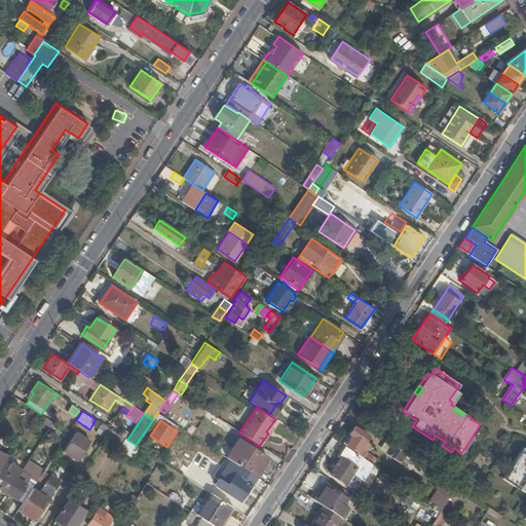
[(101,422),(95,433),(104,439),(107,435),(111,428),(101,422)]
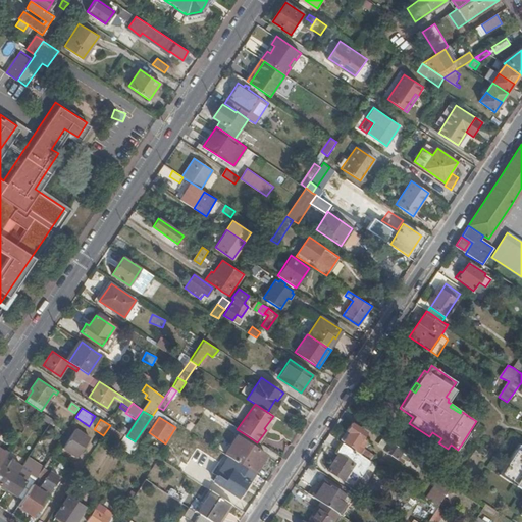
[(344,433),(347,435),(343,441),(354,449),(353,451),(369,461),(372,456),(357,446),(368,428),(355,419),(352,423),(351,423),(344,433)]
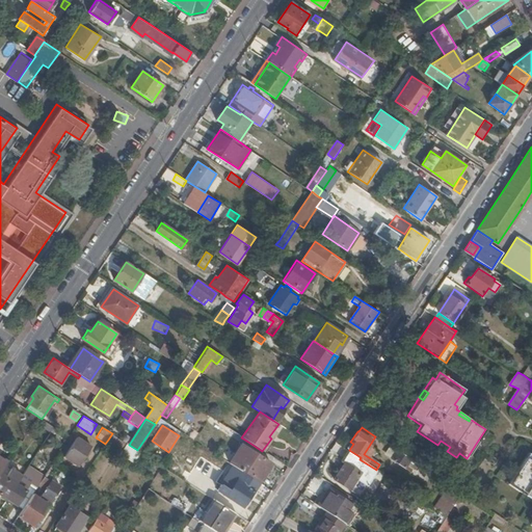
[(108,440),(125,451),(129,445),(112,433),(108,440)]
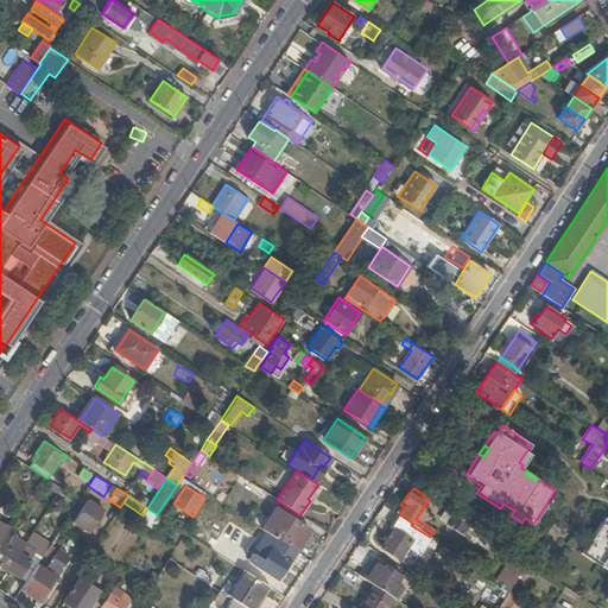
[(103,510),(87,499),(73,524),(88,533),(103,510)]
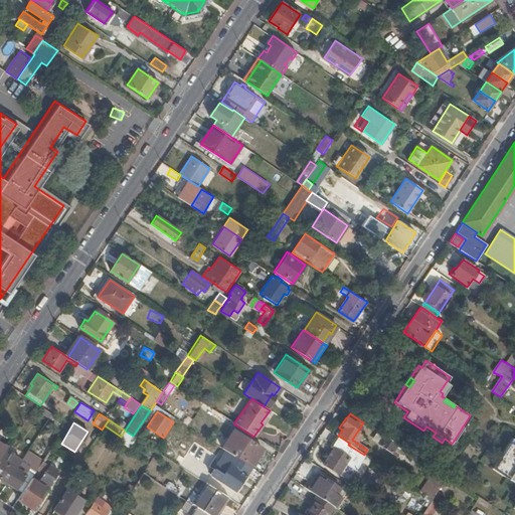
[(436,433),(426,426),(423,431),(433,437),(436,433)]
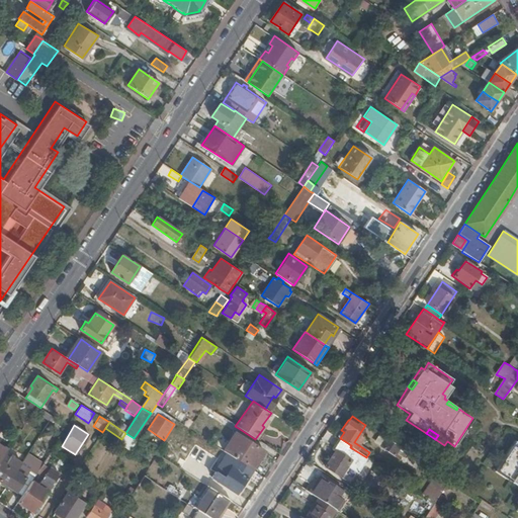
[(236,434),(235,433),(223,451),(227,453),(251,469),(263,451),(236,434)]
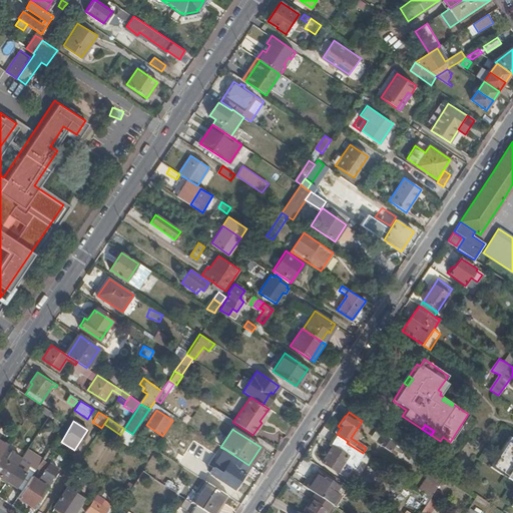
[(383,434),(376,430),(371,438),(378,442),(383,434)]
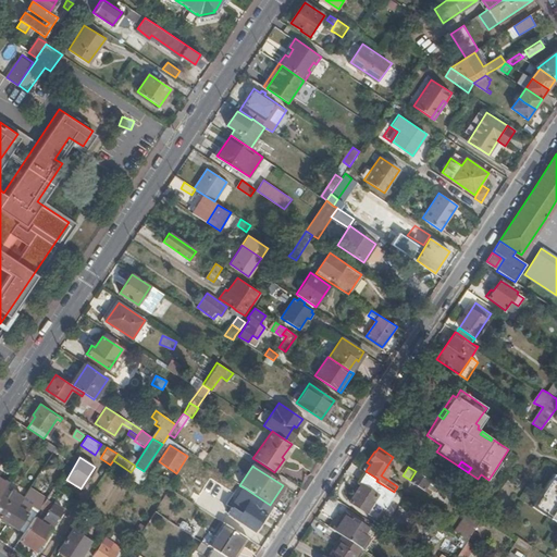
[(437,487),(435,486),(436,485),(416,471),(410,480),(431,494),(432,492),(434,493),(437,487)]
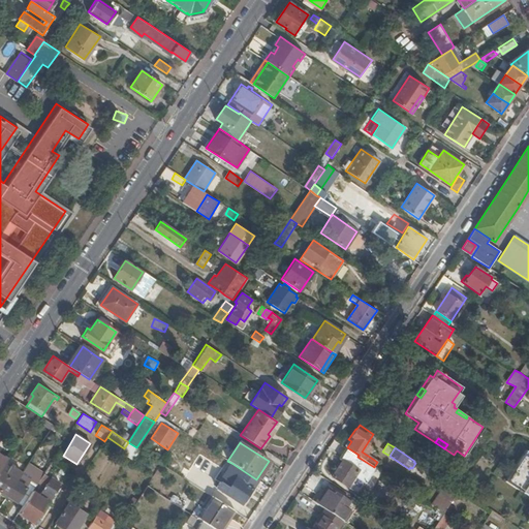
[(354,476),(364,483),(374,467),(358,457),(345,448),(339,458),(343,460),(332,477),(346,487),(354,476)]
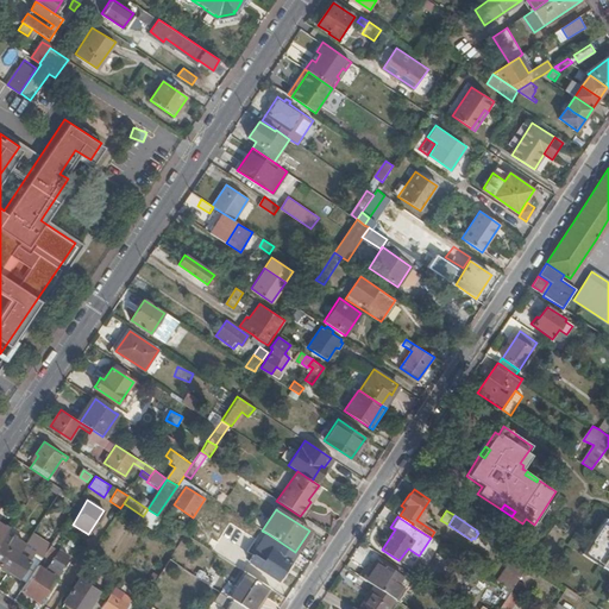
[(534,525),(526,519),(522,523),(531,529),(534,525)]
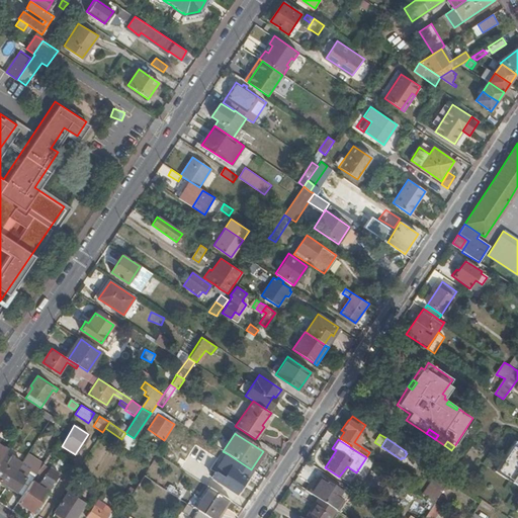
[(511,482),(513,479),(517,482),(517,508),(516,511),(516,512),(517,513),(517,447),(514,445),(497,471),(511,482)]
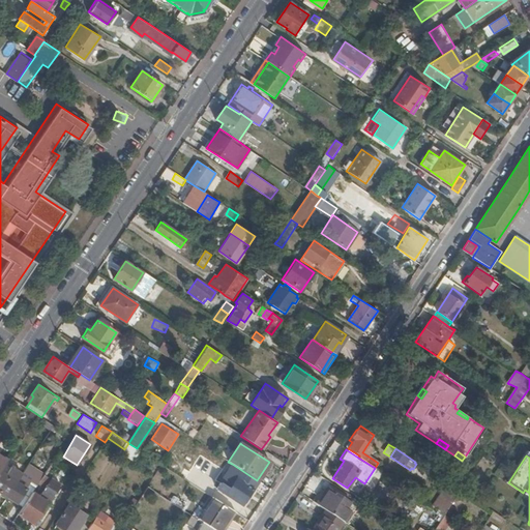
[(0,469),(2,471),(10,458),(8,457),(4,461),(0,458),(0,469)]
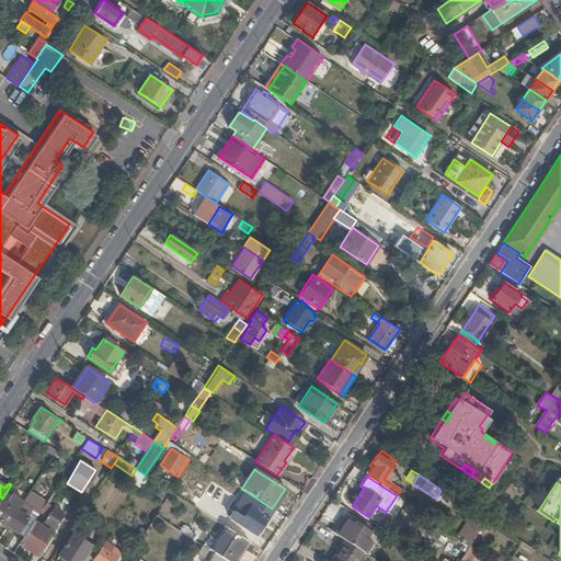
[(245,491),(232,512),(242,518),(239,523),(245,527),(255,534),(258,530),(272,508),(245,491)]
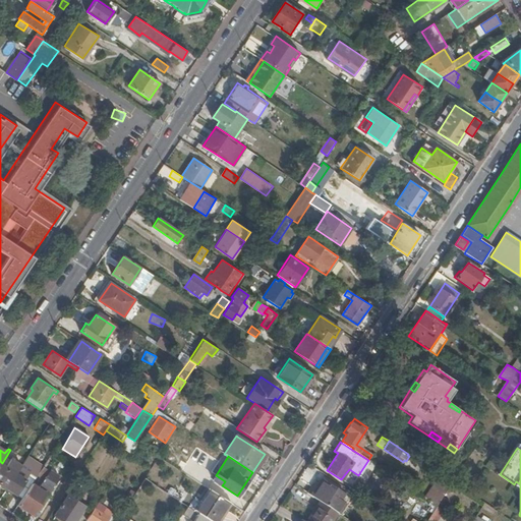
[(412,462),(420,468),(423,464),(414,458),(412,462)]
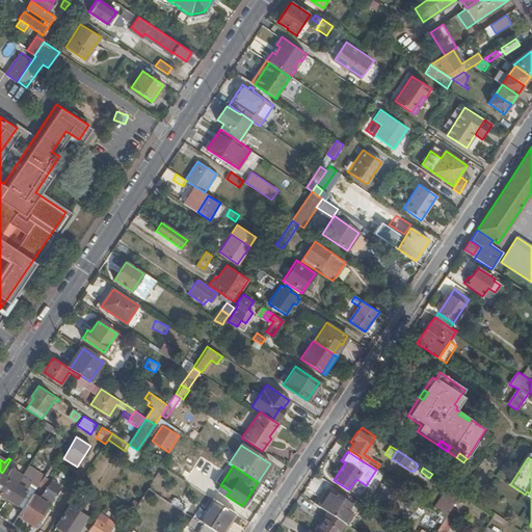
[(9,480),(1,475),(0,476),(0,494),(7,499),(21,478),(15,474),(9,480)]
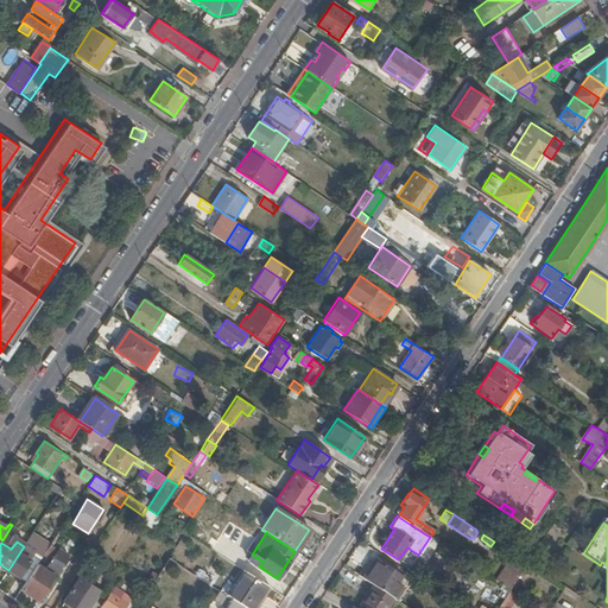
[(44,542),(35,556),(40,559),(49,546),(50,545),(44,542)]
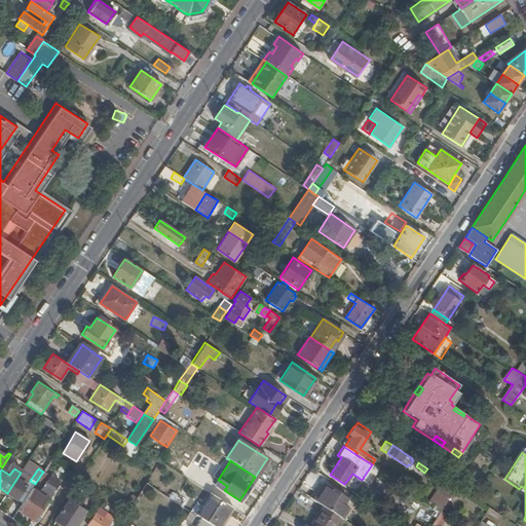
[(27,476),(21,473),(7,493),(23,503),(32,489),(22,483),(27,476)]
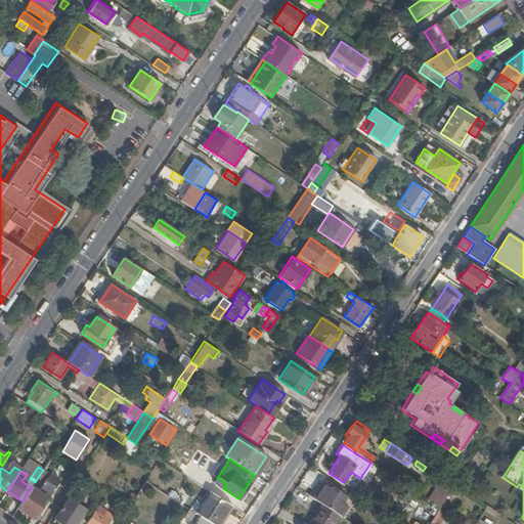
[(36,490),(32,487),(23,501),(17,510),(25,513),(34,520),(44,505),(42,503),(45,497),(57,480),(50,475),(50,476),(42,471),(35,482),(38,484),(37,487),(36,490)]
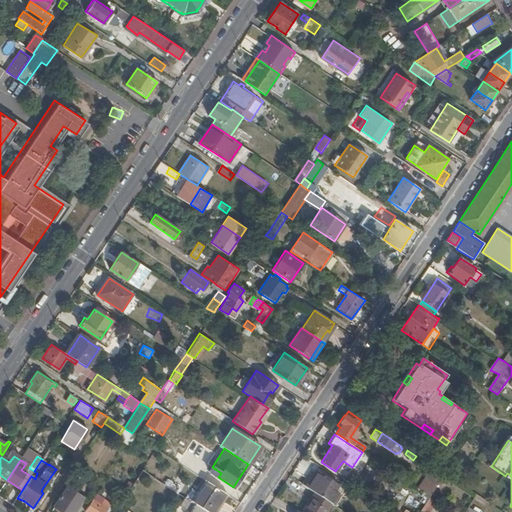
[(250,465),(248,464),(235,484),(237,485),(250,465)]
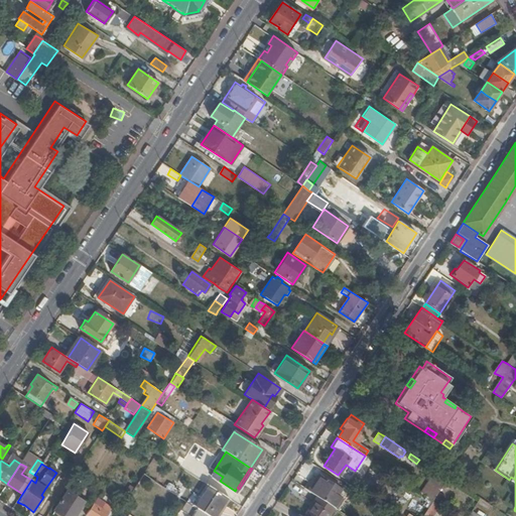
[(447,478),(435,470),(420,493),(432,501),(447,478)]
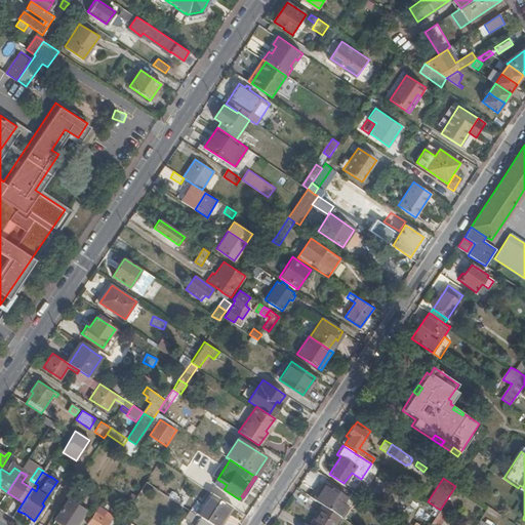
[(217,479),(214,483),(224,489),(227,485),(217,479)]
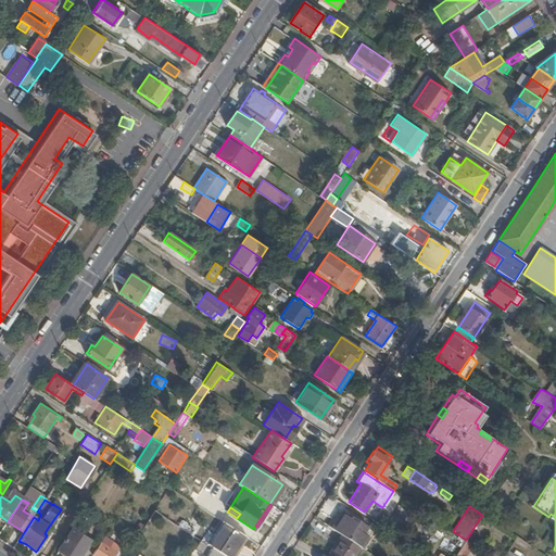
[(63,510),(61,509),(48,528),(51,529),(63,510)]
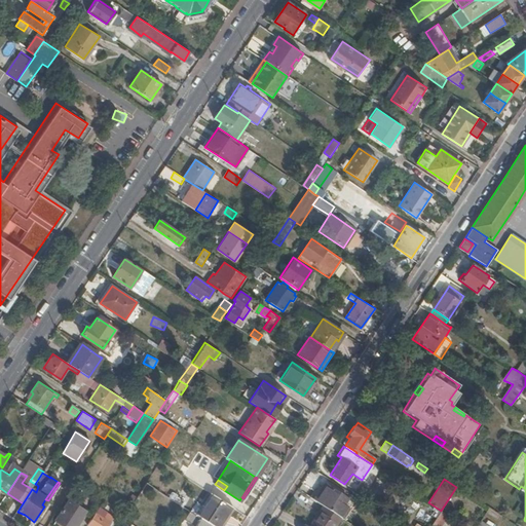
[(316,487),(309,497),(323,506),(338,517),(340,518),(346,508),(342,504),(345,499),(323,484),(320,489),(316,487)]
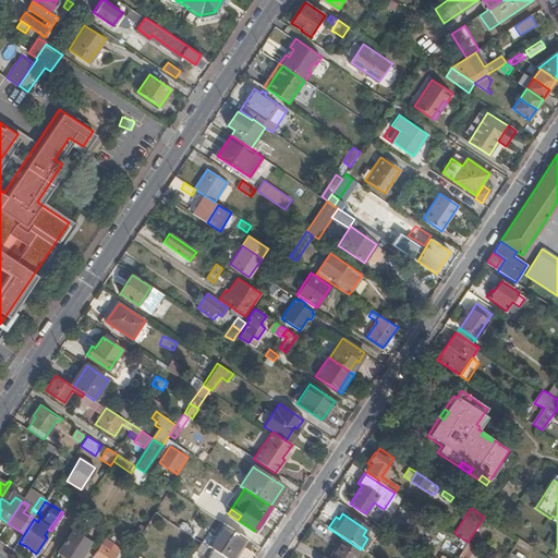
[(234,557),(247,540),(222,523),(206,546),(223,557),(234,557)]
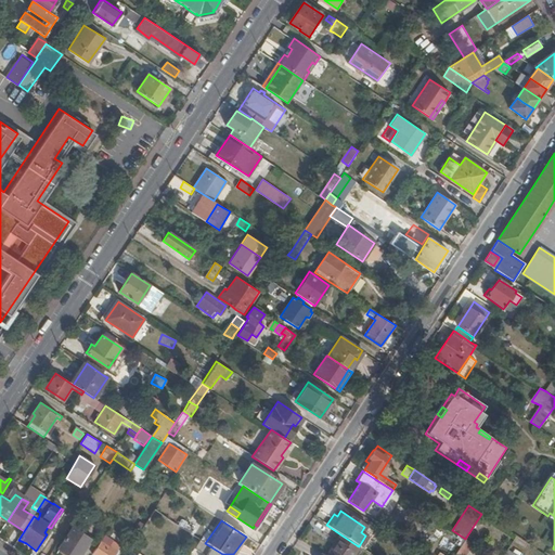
[(139,521),(129,538),(133,541),(139,532),(144,525),(139,521)]
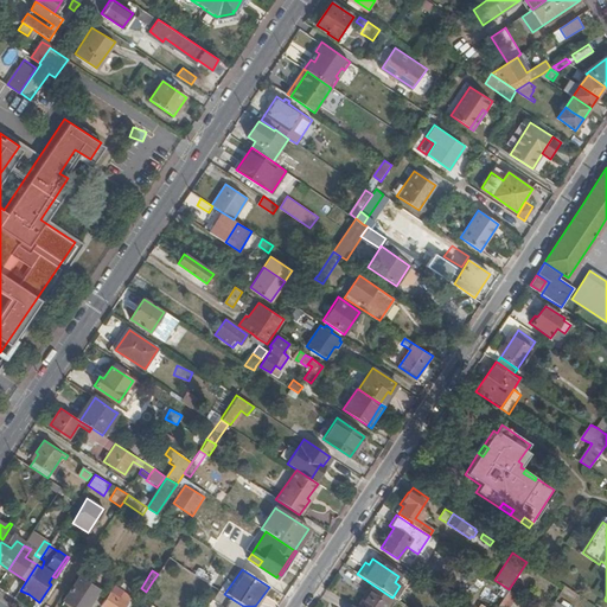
[(398,576),(395,582),(400,586),(393,598),(397,601),(408,582),(398,576)]
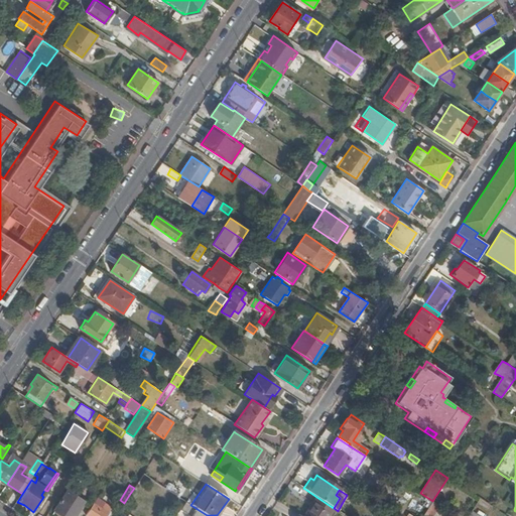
[(74,515),(84,502),(67,491),(53,511),(55,512),(53,515),(54,515),(74,515)]
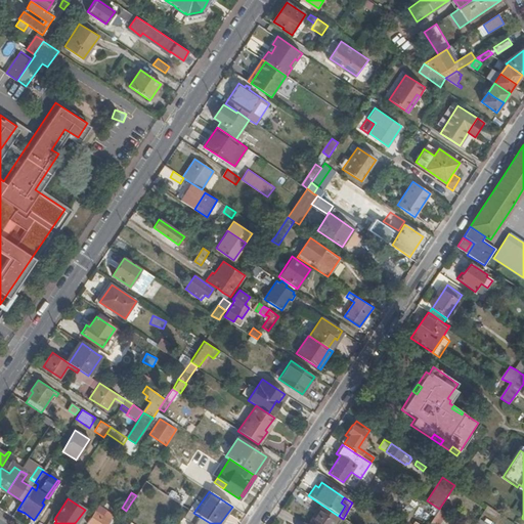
[(331,523),(337,515),(321,505),(308,523),(331,523)]
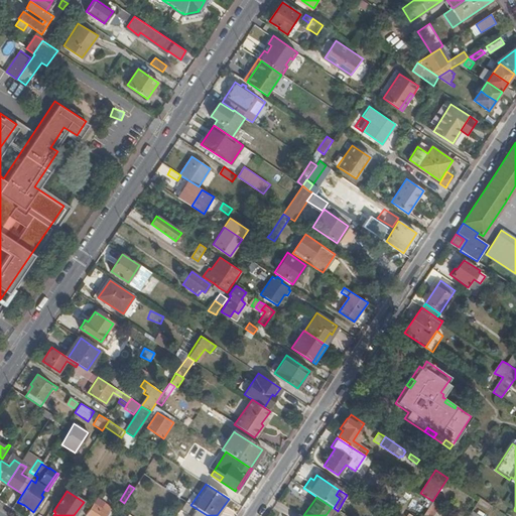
[(97,499),(93,505),(86,515),(105,515),(111,508),(97,499)]
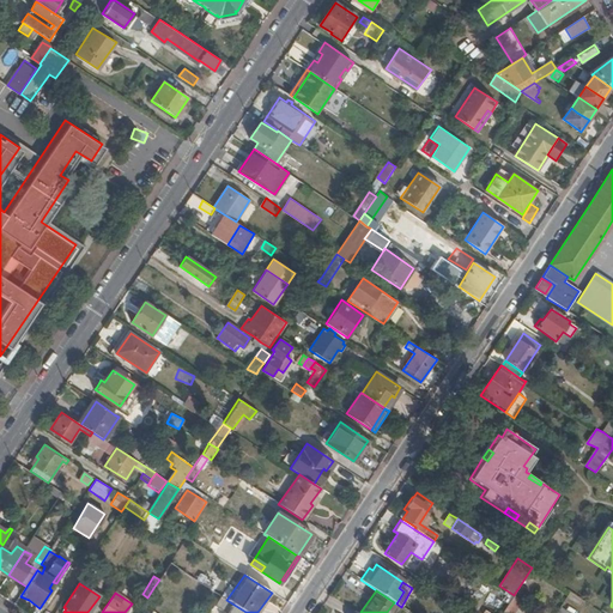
[(509,612),(520,599),(514,595),(502,612),(509,612)]
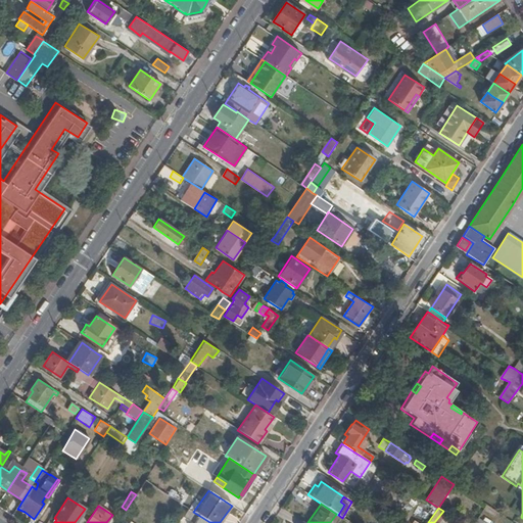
[(199,522),(209,522),(193,512),(188,509),(180,519),(186,522),(189,519),(193,517),(200,522),(199,522)]
